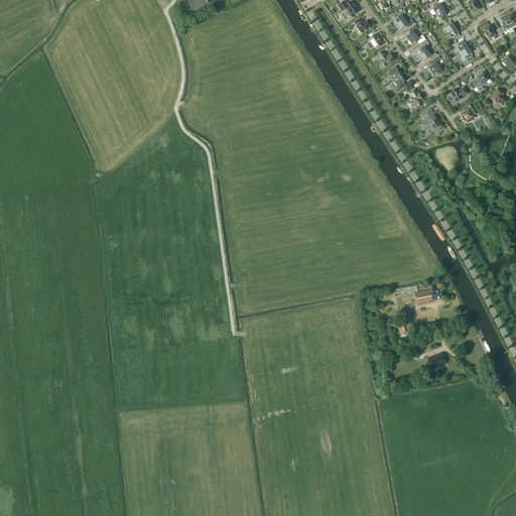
[(209,3),(206,0),(188,0),(184,3),(191,14),(209,3)]
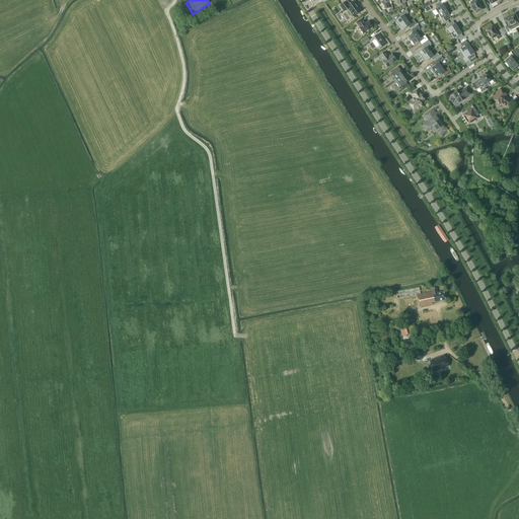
[(384,0),(385,1),(384,1),(382,3),(386,9),(389,8),(387,2),(391,1),(390,0),(384,0)]
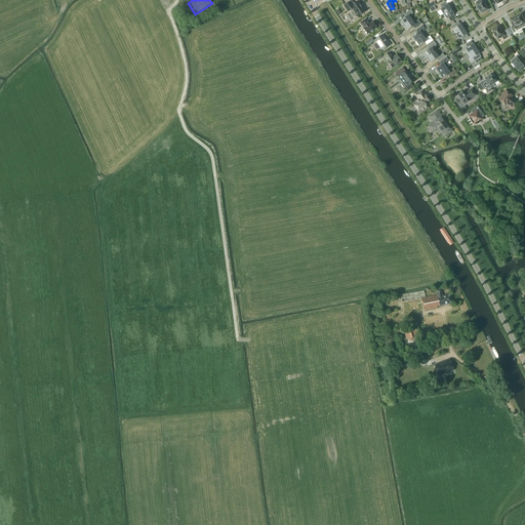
[(482,13),(487,9),(484,4),(486,2),(484,0),(477,0),(475,2),(477,6),(476,7),(479,11),(480,10),(482,13)]
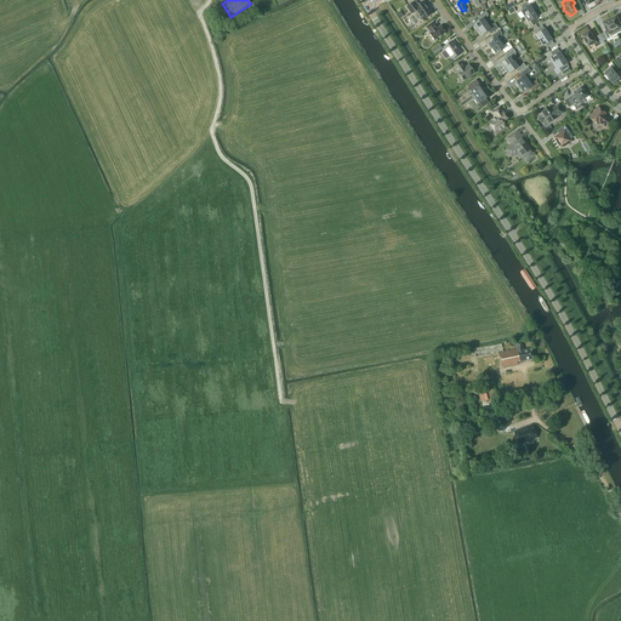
[(416,11),(422,20),(432,13),(422,1),(416,6),(414,3),(406,7),(411,13),(416,11)]
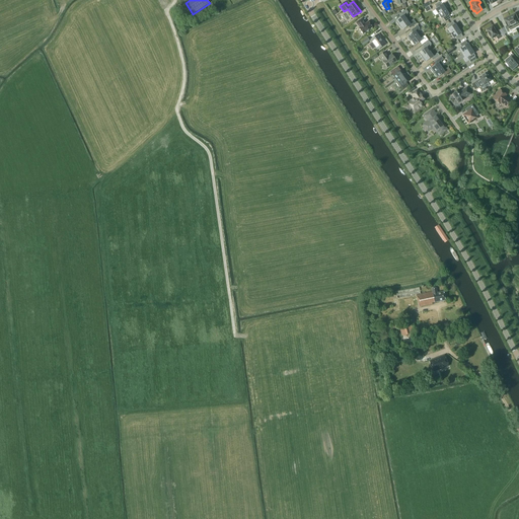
[(438,14),(446,9),(443,6),(444,5),(443,4),(442,5),(440,1),(435,5),(437,8),(435,9),(438,14)]
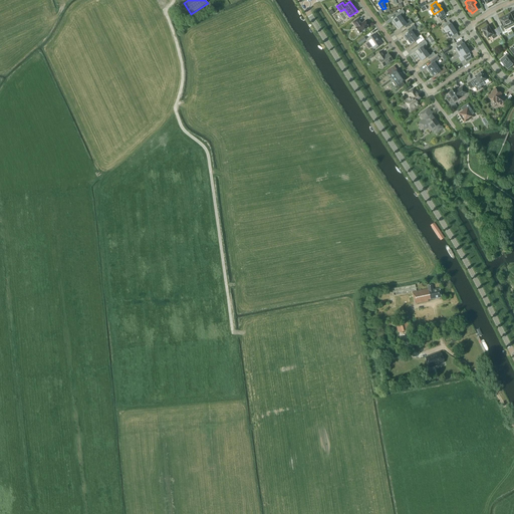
[(392,22),(395,25),(403,19),(401,17),(402,16),(404,12),(402,9),(397,13),(399,16),(393,20),(393,21),(392,22)]
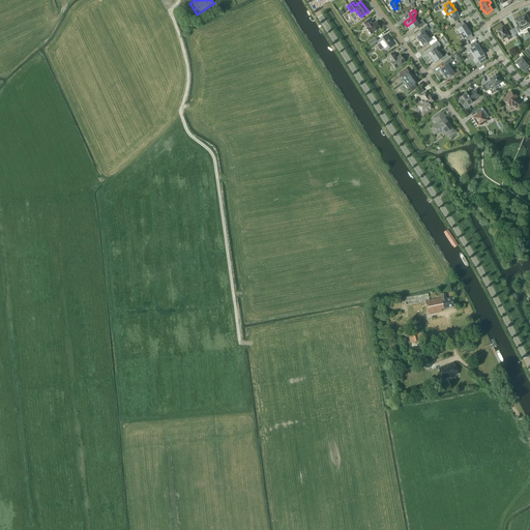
[(458,13),(455,9),(447,15),(450,20),(452,19),(454,22),(461,19),(458,15),(459,15),(458,13)]
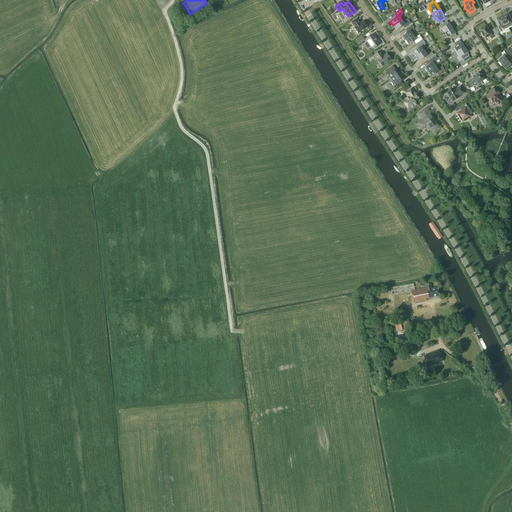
[(503,16),(509,28),(511,26),(511,19),(511,20),(508,14),(503,16)]
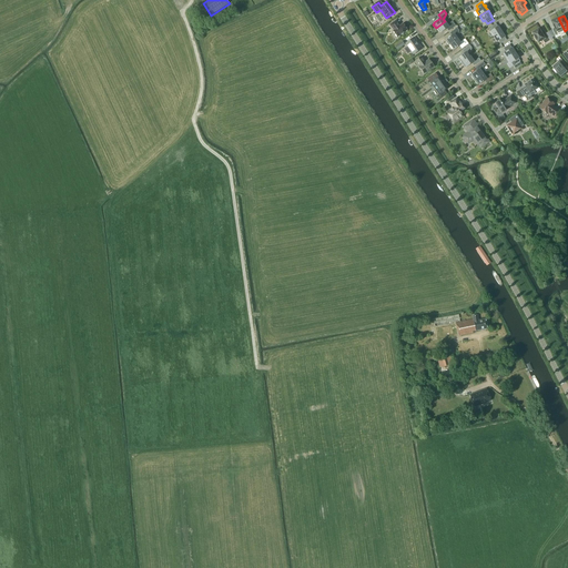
[(559,34),(565,31),(558,18),(553,21),(556,28),(553,29),(556,36),(559,34)]
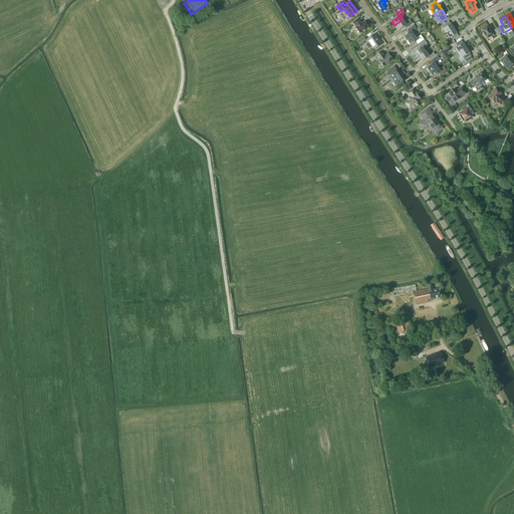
[(368,27),(366,24),(366,23),(365,22),(364,21),(361,23),(358,18),(352,22),(356,27),(355,28),(359,33),(368,27)]
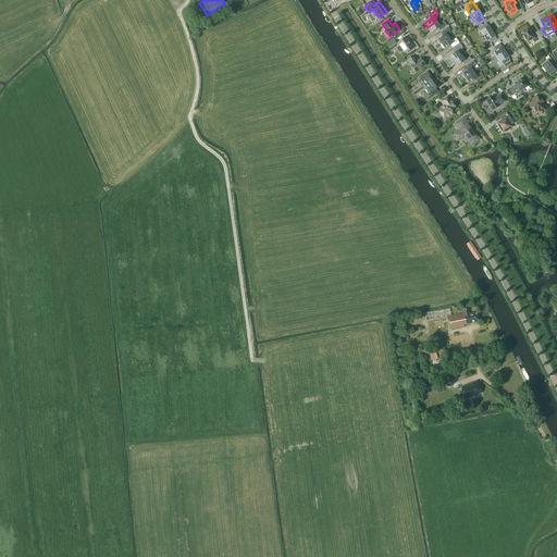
[(436,21),(428,27),(431,32),(432,31),(432,32),(440,27),(441,29),(447,25),(444,21),(438,24),(436,21)]
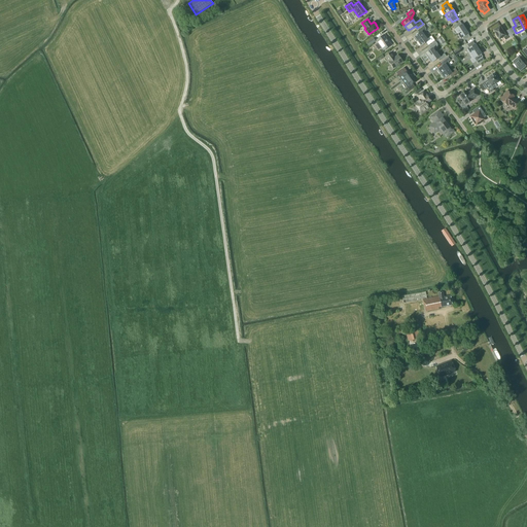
[(458,34),(465,29),(463,26),(462,25),(460,22),(454,25),(456,28),(455,29),(458,34)]
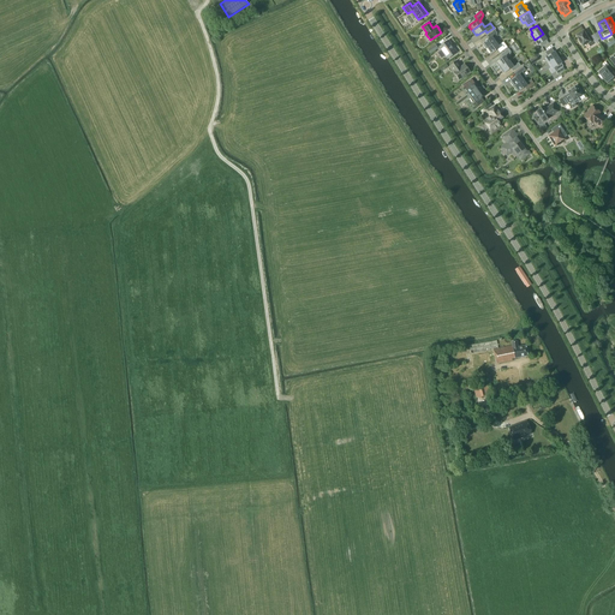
[(483,45),(487,49),(496,42),(494,40),(496,37),(497,34),(495,30),(489,35),(490,37),(483,43),(484,45),(483,45)]
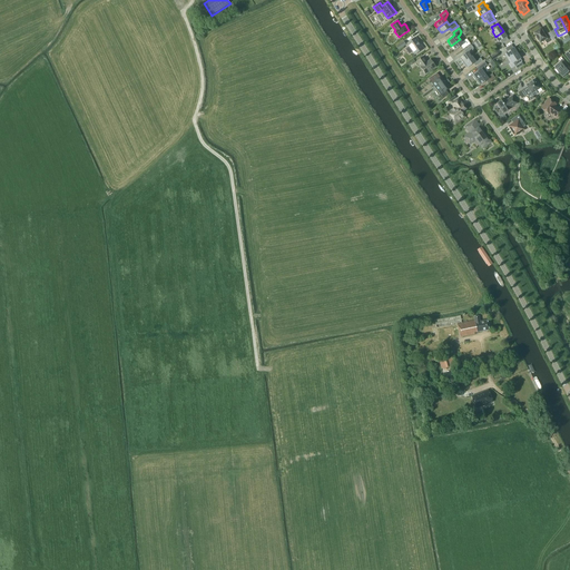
[(548,45),(552,40),(548,33),(546,35),(541,29),(534,32),(537,36),(537,37),(539,41),(540,40),(541,42),(544,40),(548,45)]
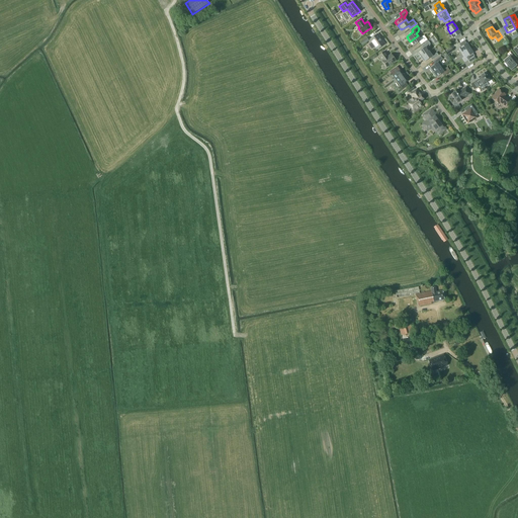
[(459,32),(457,28),(450,33),(453,38),(454,37),(456,39),(462,36),(460,33),(460,32),(459,32)]
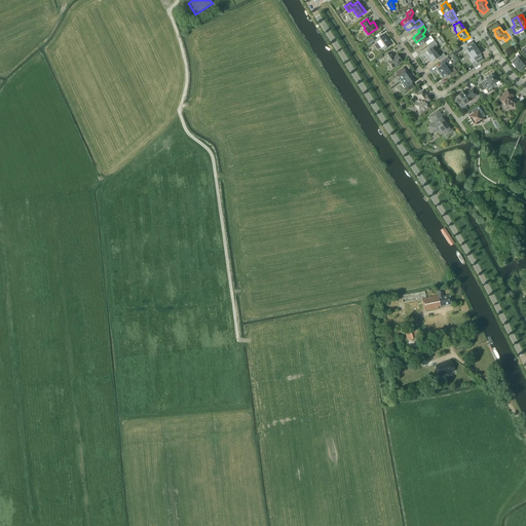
[(376,40),(378,42),(374,45),(377,49),(381,47),(383,50),(390,45),(384,38),(385,37),(383,35),(376,40)]
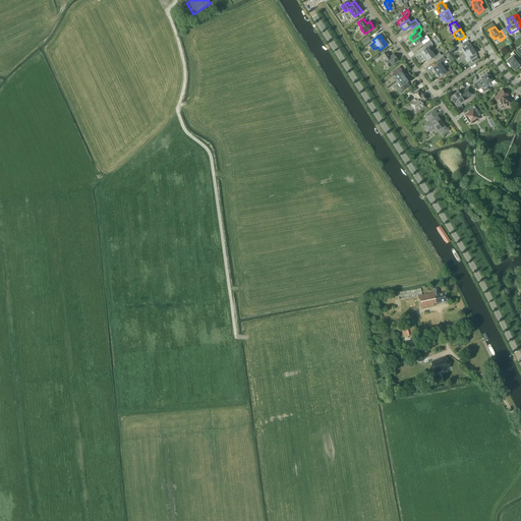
[(420,36),(412,42),(414,46),(415,45),(416,46),(422,41),(424,44),(429,40),(426,36),(422,39),(420,36)]
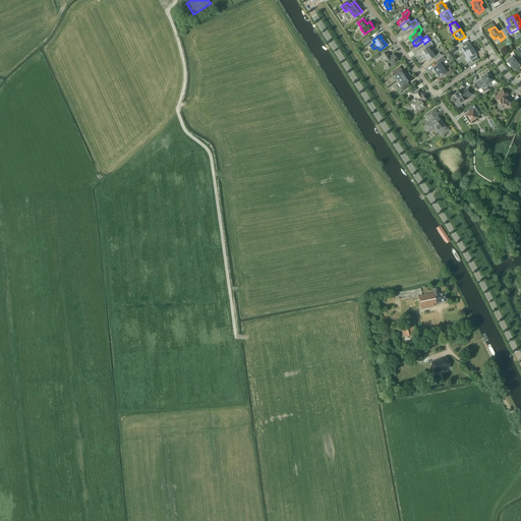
[(368,38),(361,43),(364,46),(371,41),(368,38)]
